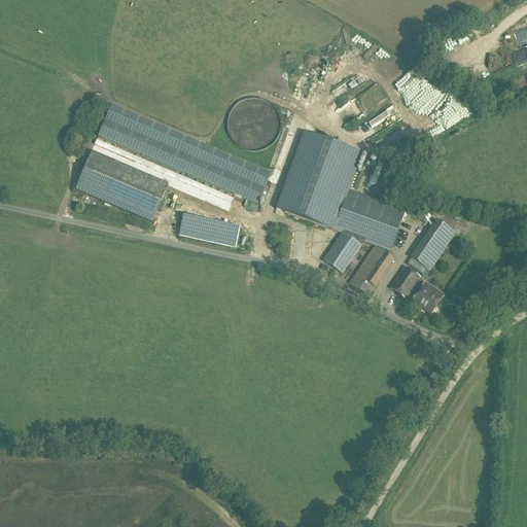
[(526,25),(514,31),(517,38),(526,33),(526,25)]
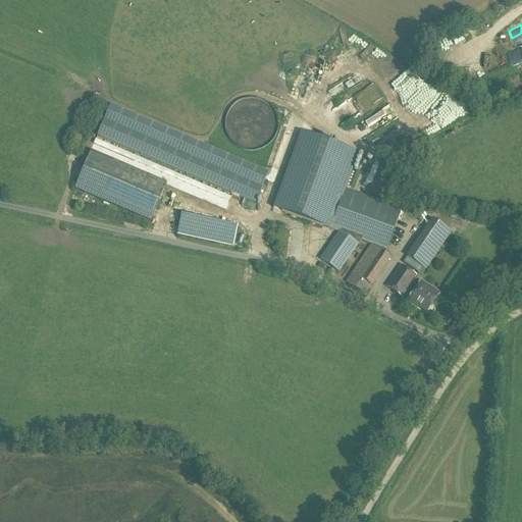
[(472,74),(480,73),(479,64),(470,65),(472,74)]
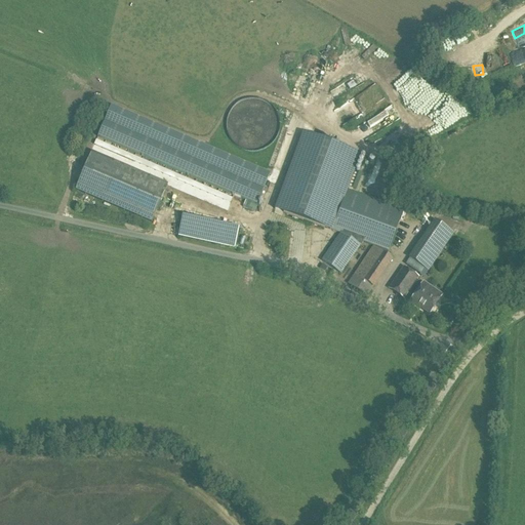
[(451,85),(455,78),(434,66),(430,73),(451,85)]
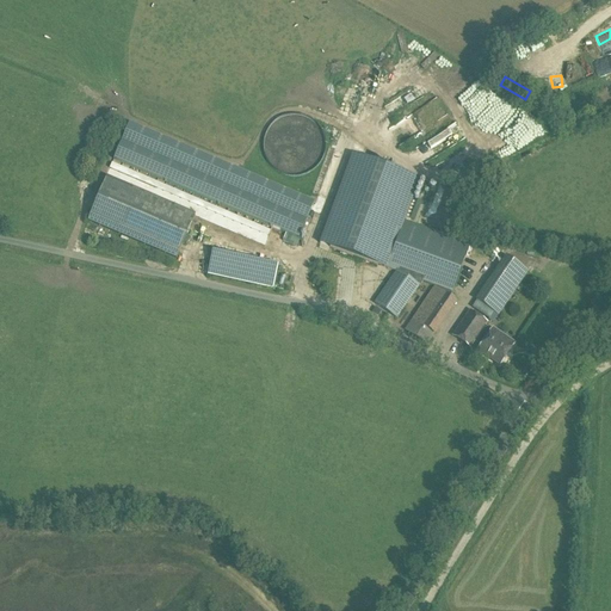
[(113,160),(297,239),(313,203),(128,124),(113,160)]
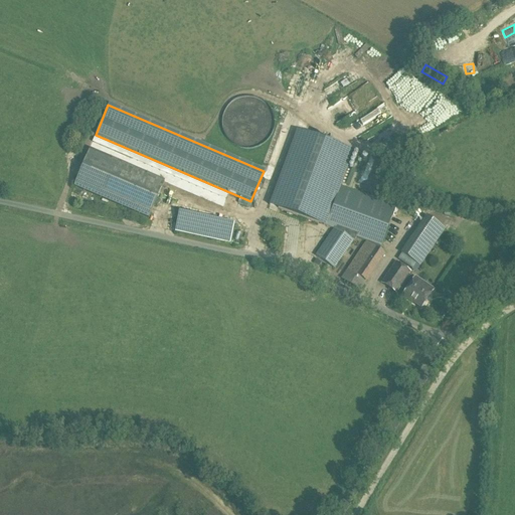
[(333,140),(358,131),(355,122),(330,131),(333,140)]
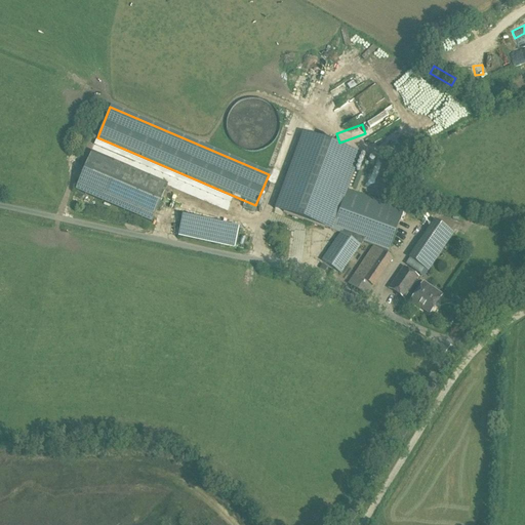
[(301,133),(274,210),(331,231),(342,202),(346,193),(347,193),(360,155),(301,133)]
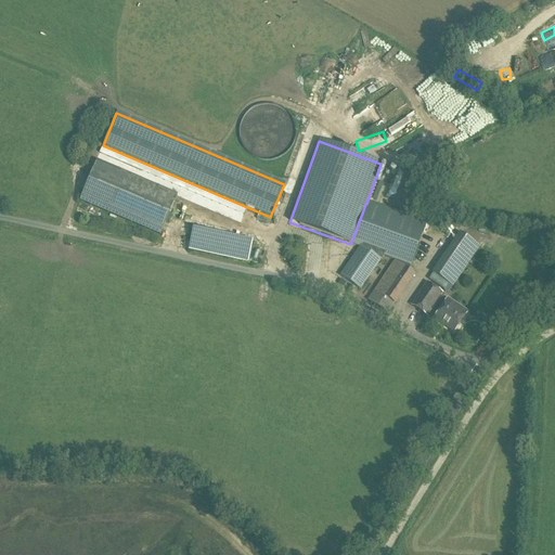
[(180,188),(99,153),(82,193),(163,228),(180,188)]
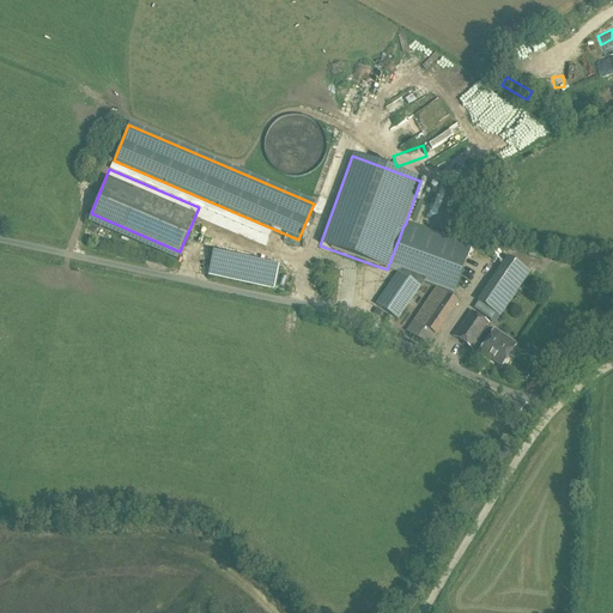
[(405,225),(404,225),(400,236),(387,269),(387,271),(396,274),(375,305),(398,321),(424,284),(454,295),(471,249),(405,225)]
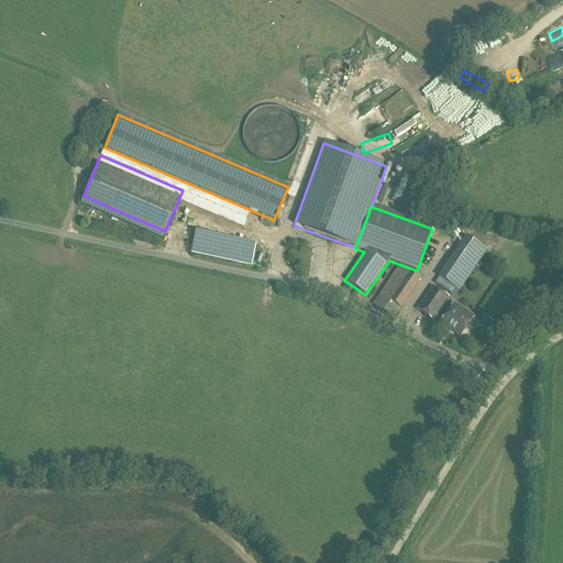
[(459,291),(486,251),(465,236),(438,277),(459,291)]
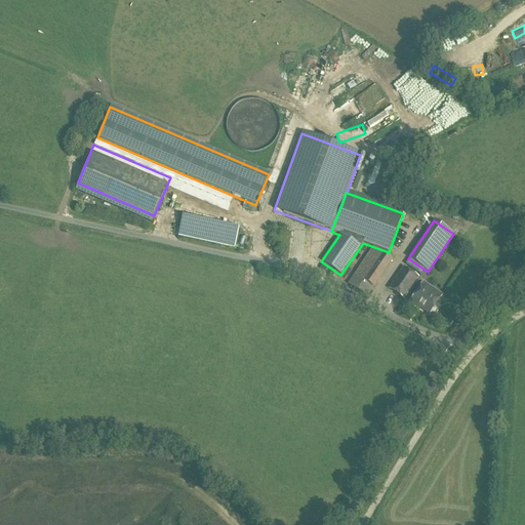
[(367,297),(393,260),(373,247),(348,285),(367,297)]
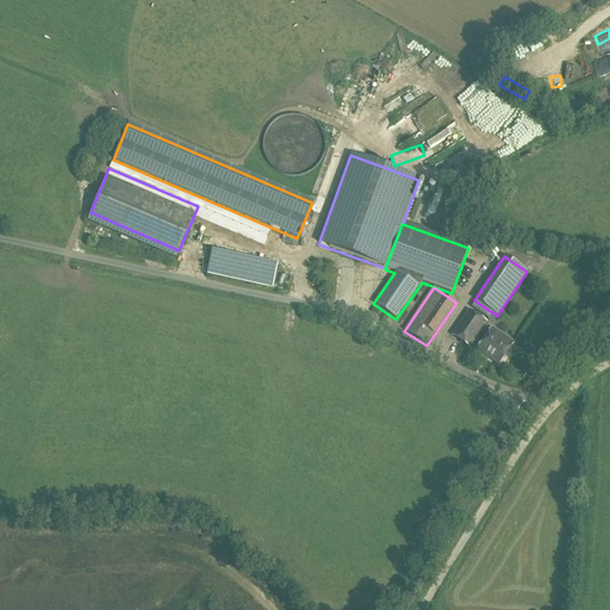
[(512,346),(490,330),(484,327),(486,324),(468,311),(452,336),(468,348),(473,342),(479,346),(477,349),(499,365),(512,346)]
